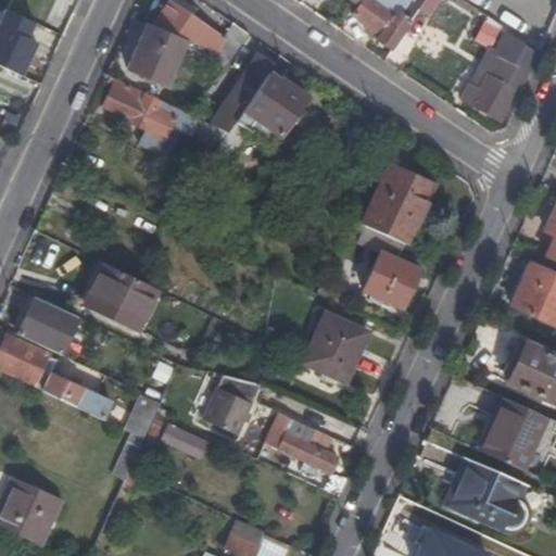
[(377,39),(391,49),(409,21),(397,12),(402,5),(393,0),(363,0),(354,15),(380,34),(377,39)]
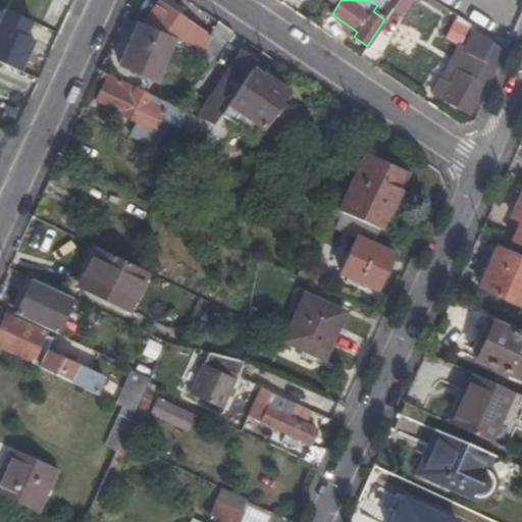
[(217,56),(235,32),(220,21),(210,37),(194,27),(194,25),(159,3),(143,23),(171,37),(217,56)]
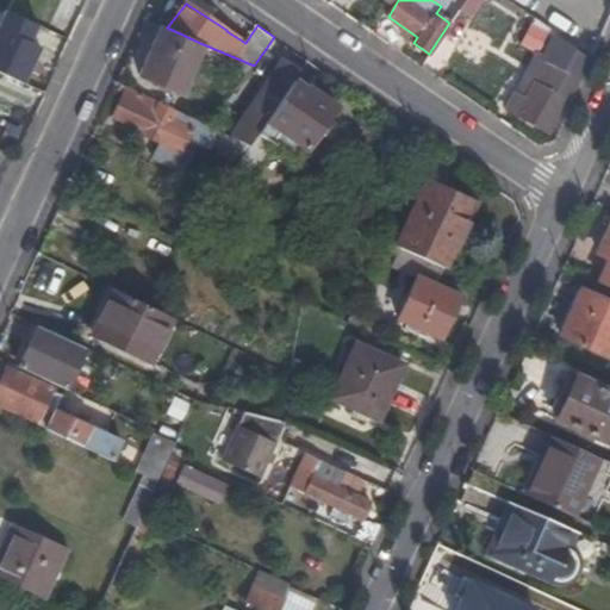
[(38,24),(5,8),(0,18),(0,73),(23,83),(39,49),(29,43),(38,24)]
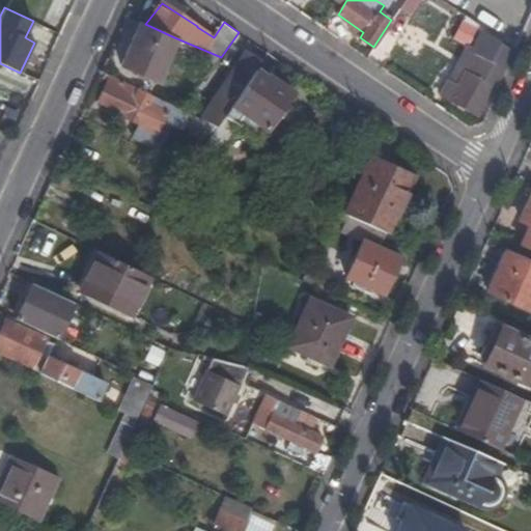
[(448,31),(469,44),(442,92),(477,113),(512,51),(455,18),(448,31)]
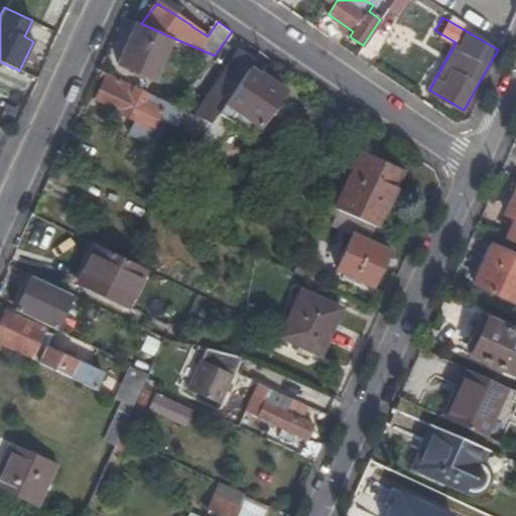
[(141,23),(136,21),(118,62),(149,78),(158,58),(169,36),(141,23)]
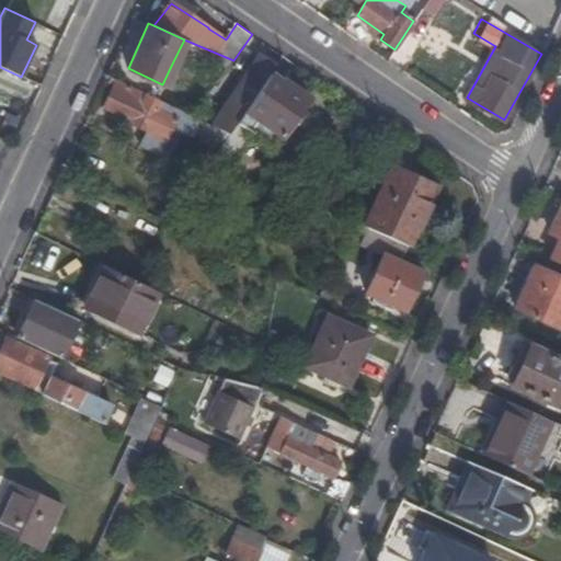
[(260,90),(271,73),(276,66),(261,55),(244,79),(260,90)]
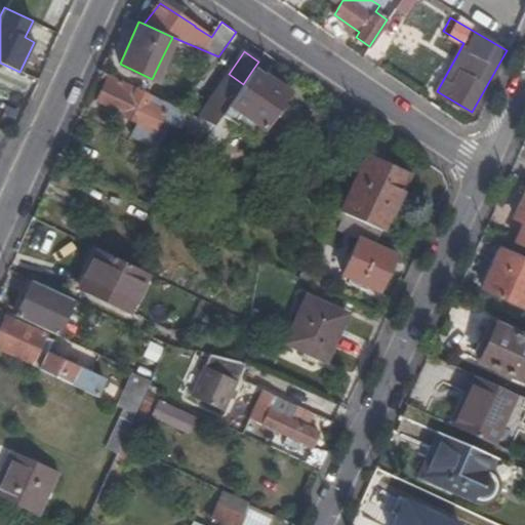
[(267,75),(277,59),(266,51),(258,62),(253,69),(265,76),(267,75)]
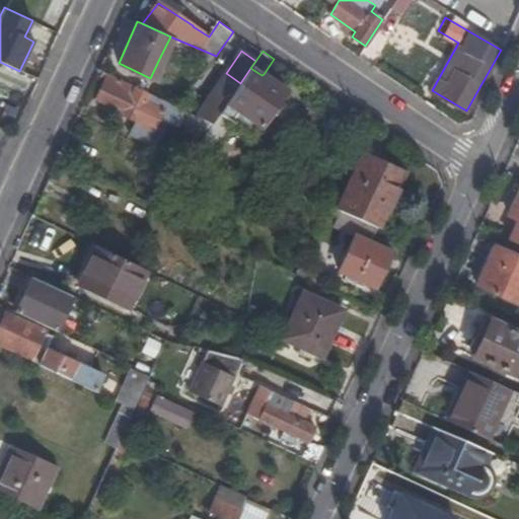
[(285,90),(264,74),(262,75),(250,68),(240,83),(213,122),(202,137),(197,144),(214,157),(237,126),(251,136),(285,90)]
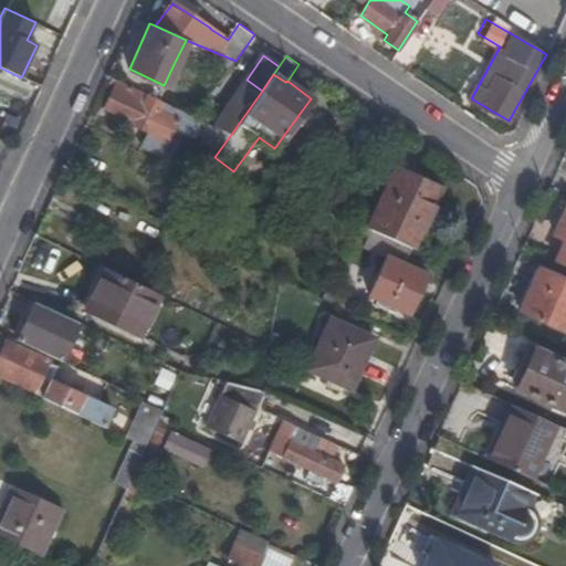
[(175,127),(195,136),(203,118),(147,93),(146,96),(117,83),(106,107),(134,121),(133,123),(149,130),(144,144),(161,154),(175,127)]
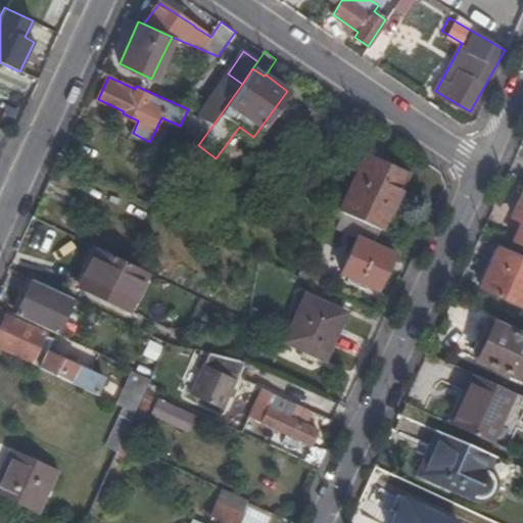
[(180,126),(203,138),(215,123),(188,109),(180,126)]
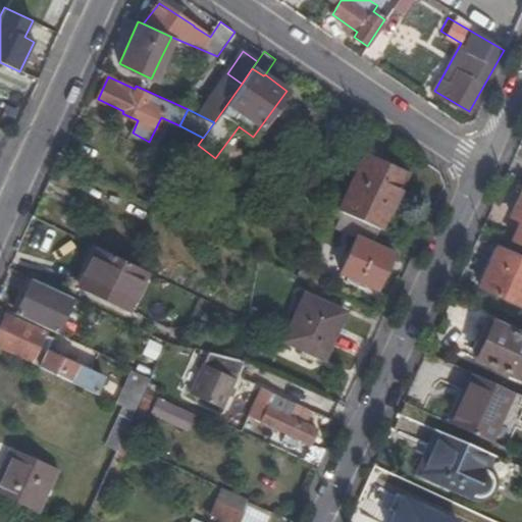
[(349,174),(334,207),(380,228),(406,172),(360,151),(362,146),(354,143),(341,170),(349,174)]
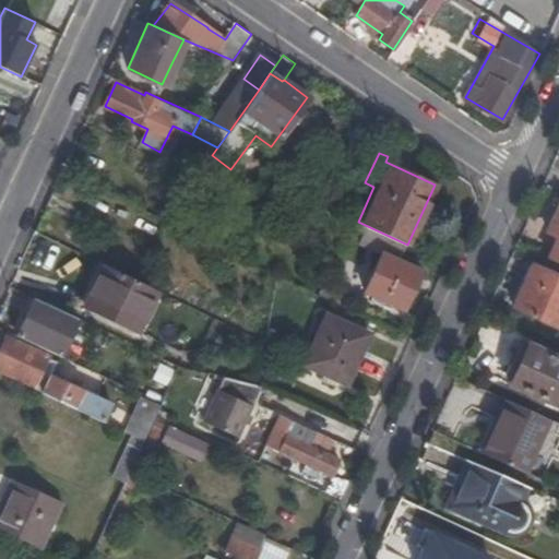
[(205,165),(200,173),(210,180),(215,171),(205,165)]
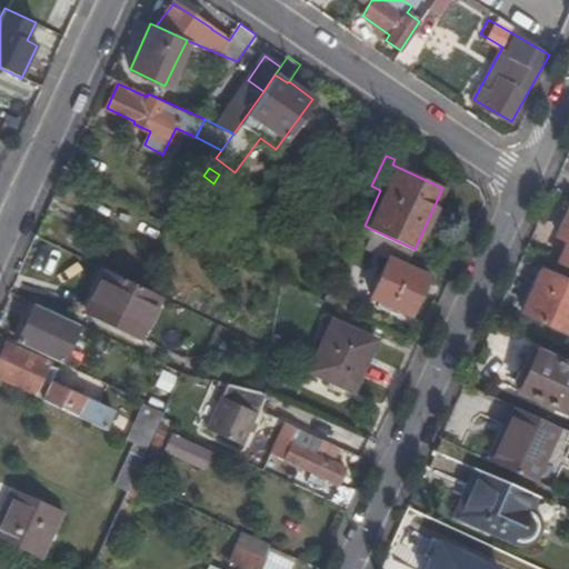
[(568,242),(557,265),(568,269),(568,208),(556,237),(568,242)]
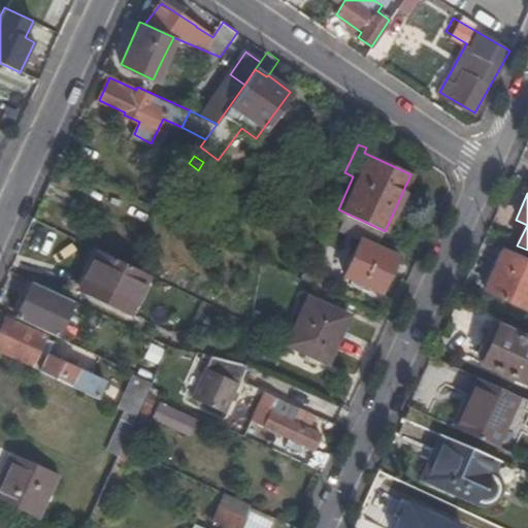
[(396,254),(360,237),(343,273),(378,290),(396,254)]
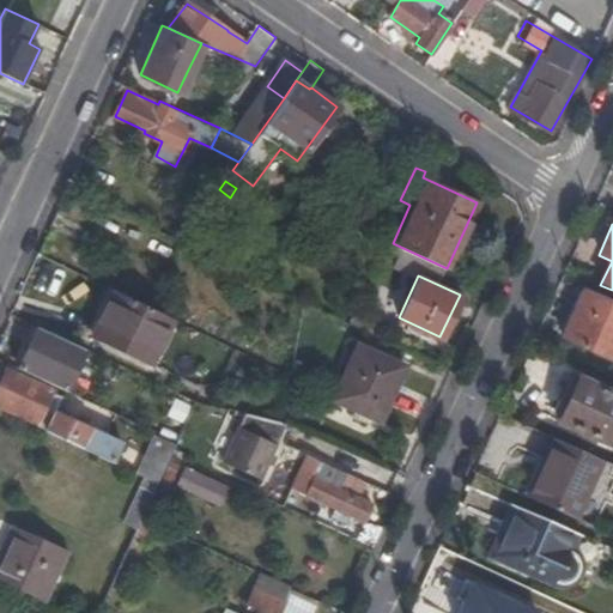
[(178,321),(115,290),(92,335),(157,368),(178,321)]
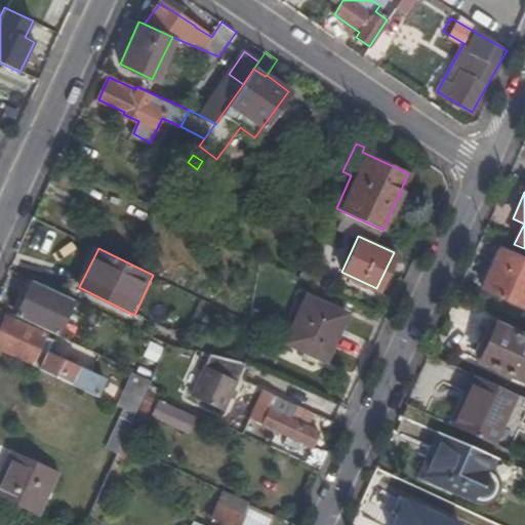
[(524,263),(497,250),(480,290),(524,310),(524,263)]
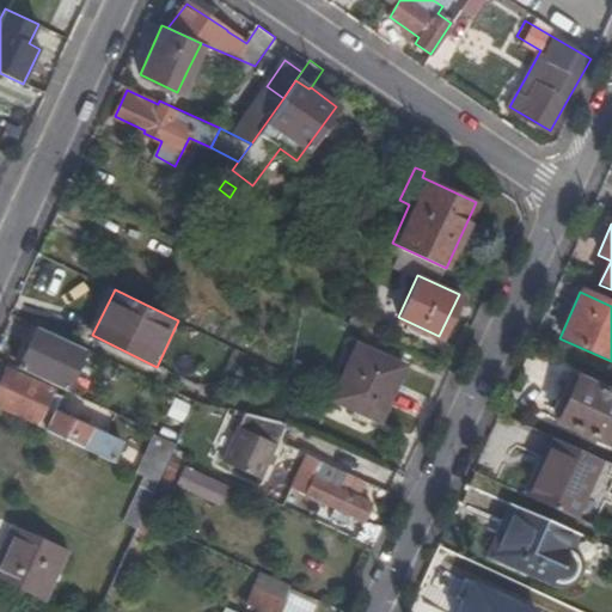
[(42,379),(66,390),(81,355),(92,361),(96,354),(71,342),(62,360),(53,356),(61,337),(38,326),(18,368),(42,379)]
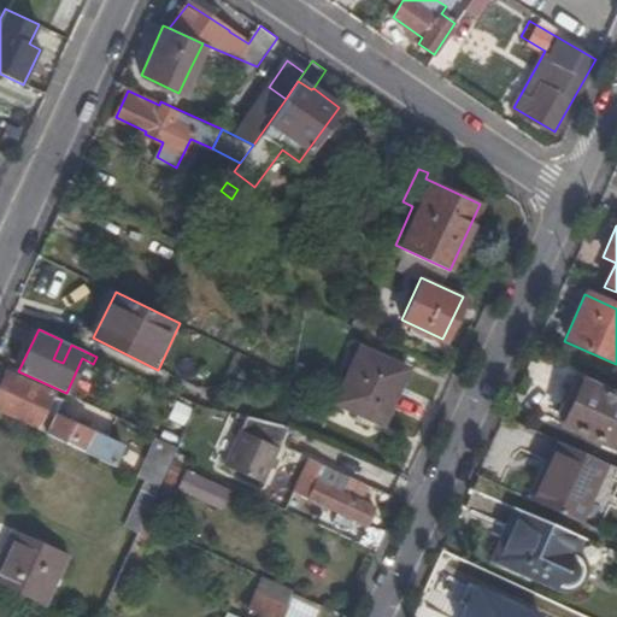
[(63,363),(71,345),(62,340),(53,359),(63,363)]
